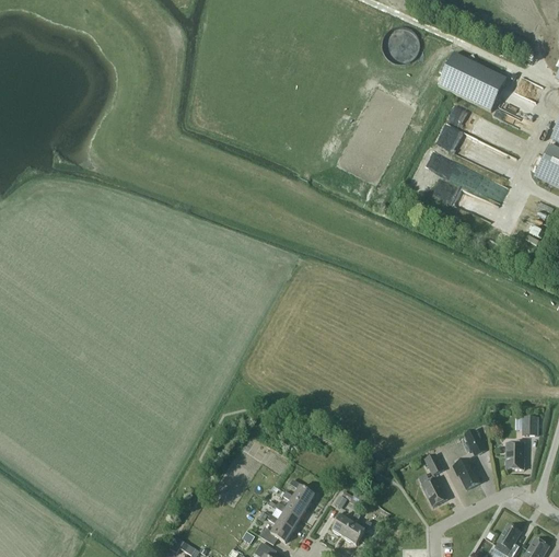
[(391,61),(395,62),(399,64),(405,62),(409,61),(414,58),(416,54),(418,49),(419,45),(418,39),(416,35),(414,32),(409,28),(405,26),(399,26),(395,26),(391,28),(386,32),(384,35),(382,39),(381,45),(382,49),(384,54),(386,58),(391,61)]
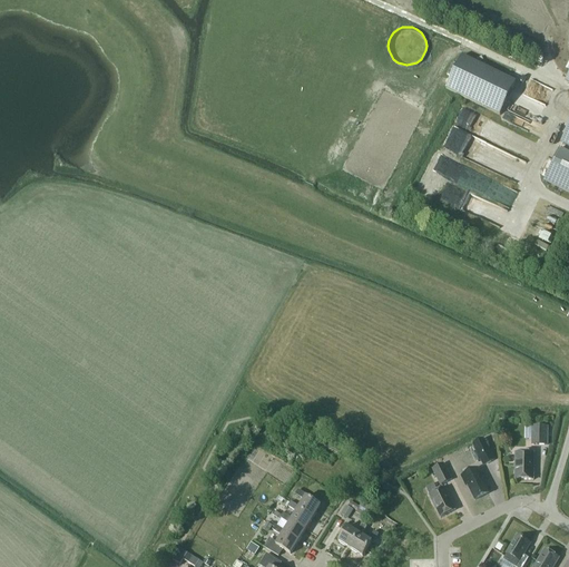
[(499,113),(510,88),(516,79),(461,52),(444,86),(499,113)]
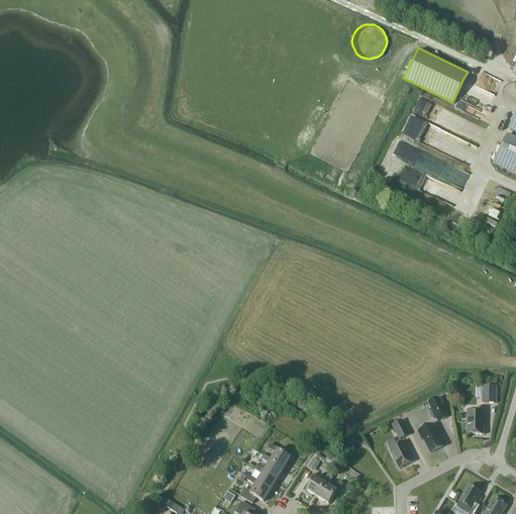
[(458,98),(455,103),(472,112),(475,106),(458,98)]
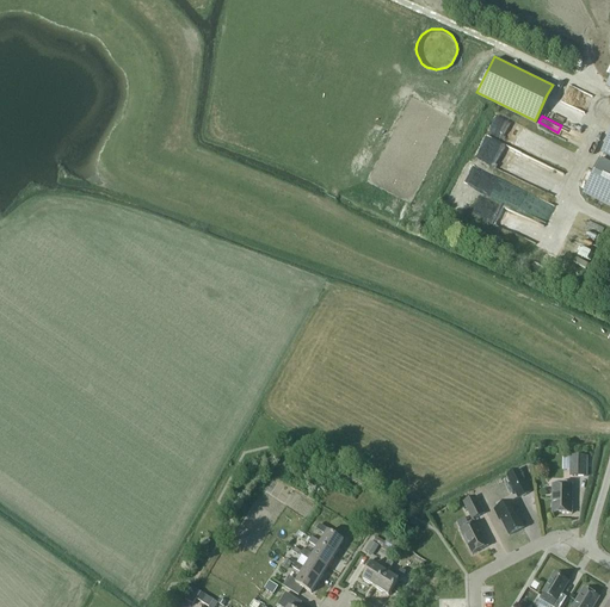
[(499,134),(510,140),(517,123),(505,118),(499,134)]
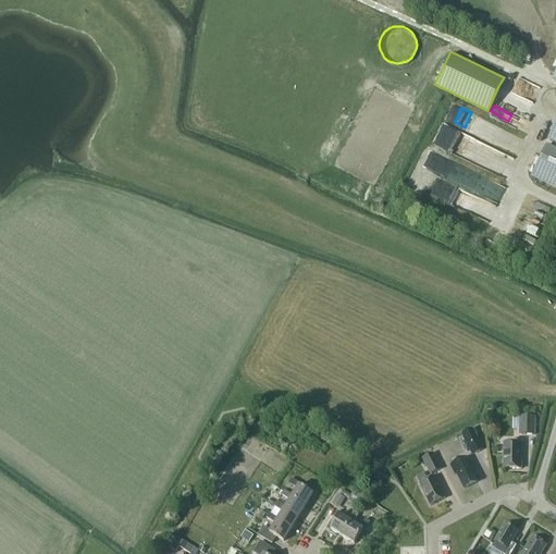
[(531,173),(545,180),(555,185),(555,146),(546,142),(531,173)]
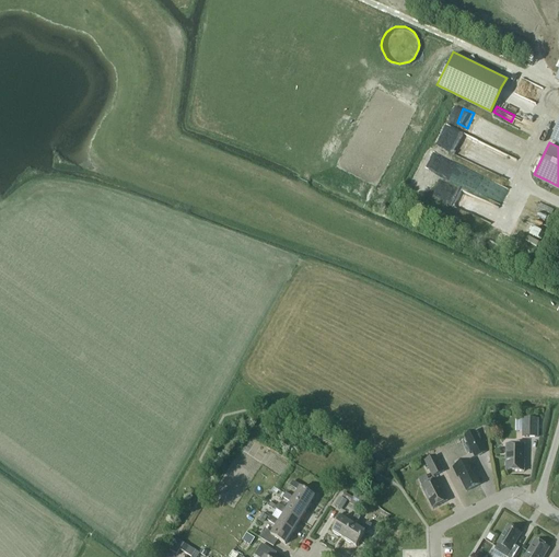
[(521,436),(536,436),(537,416),(521,416),(521,436)]
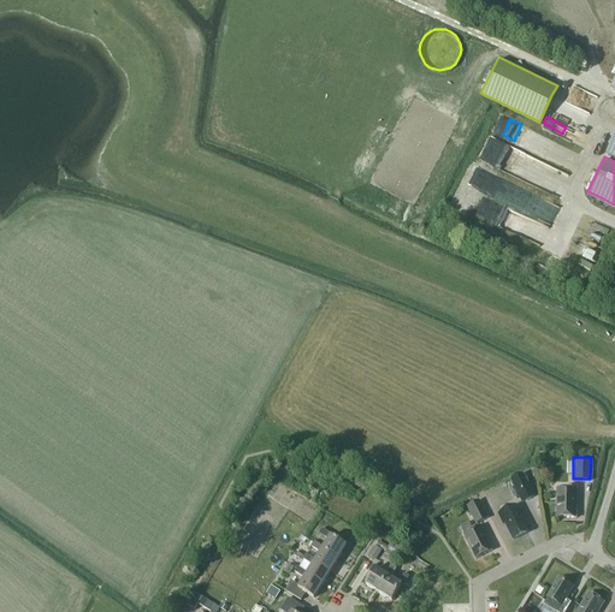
[(509,477),(520,501),(533,494),(521,471),(509,477)]
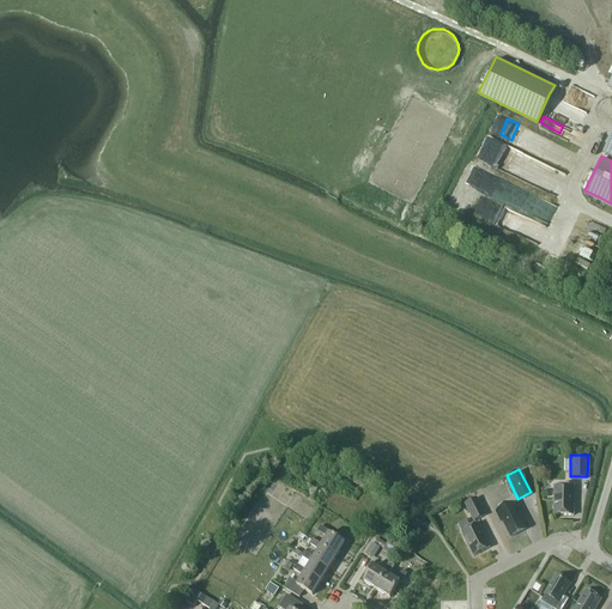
[(552,512),(573,512),(573,483),(553,483),(552,512)]
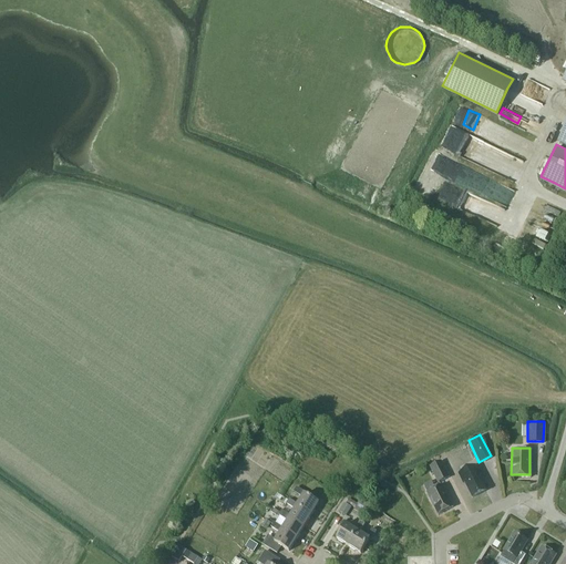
[(458,471),(460,470),(453,455),(444,460),(452,474),(458,471)]
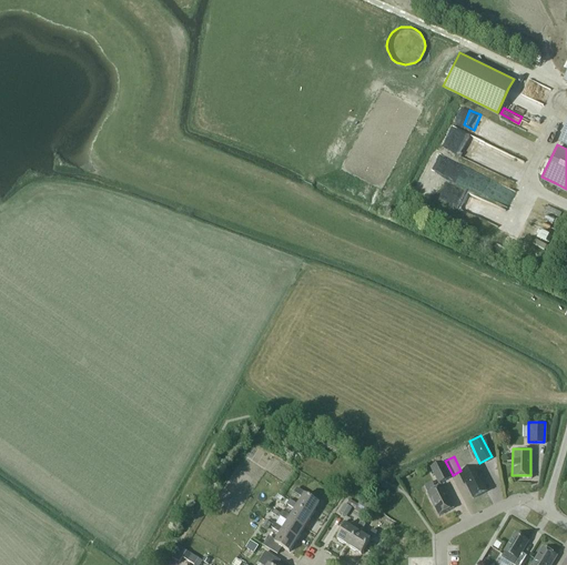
[(428,465),(437,483),(449,476),(441,460),(428,465)]
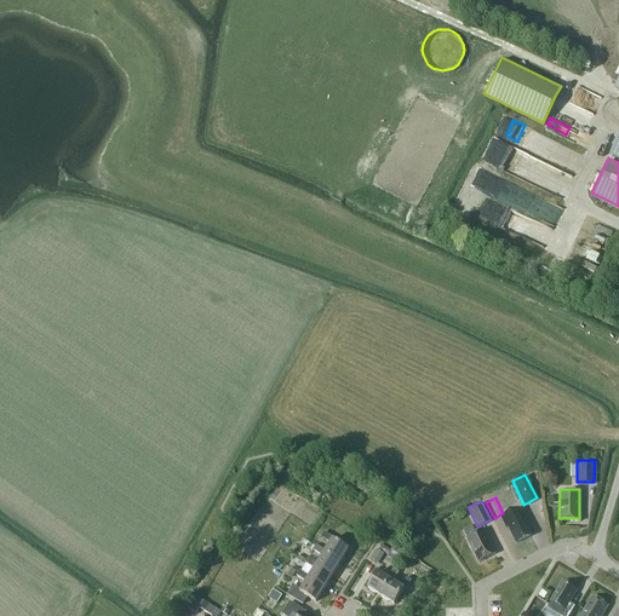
[(503,513),(500,514),(505,525),(508,524),(515,540),(529,533),(521,517),(523,516),(519,506),(503,513)]
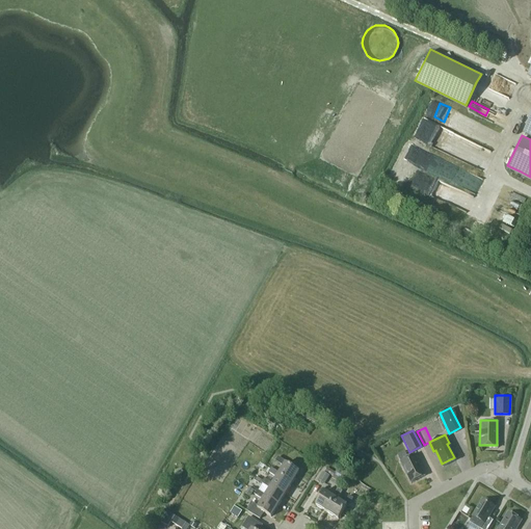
[(424,473),(414,453),(399,459),(409,480),(424,473)]
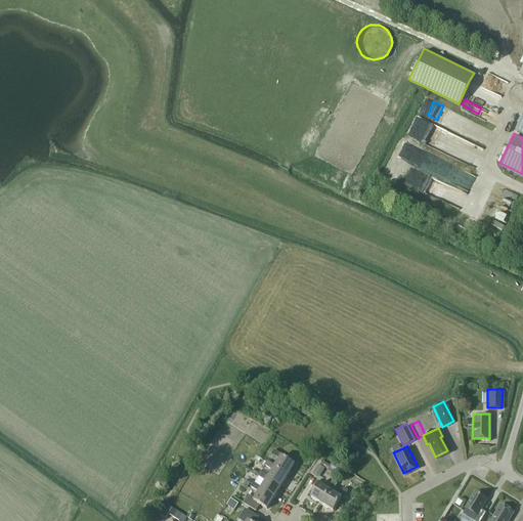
[(278,457),(274,464),(273,465),(287,474),(294,463),(280,454),(281,452),(272,447),(270,451),(278,457)]
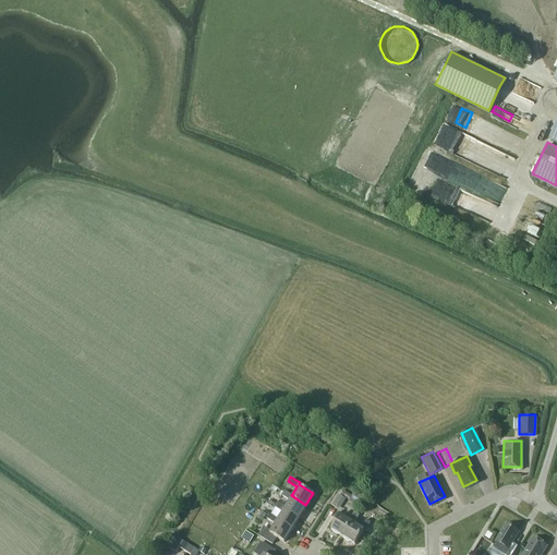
[(348,498),(358,503),(363,492),(353,487),(348,498)]
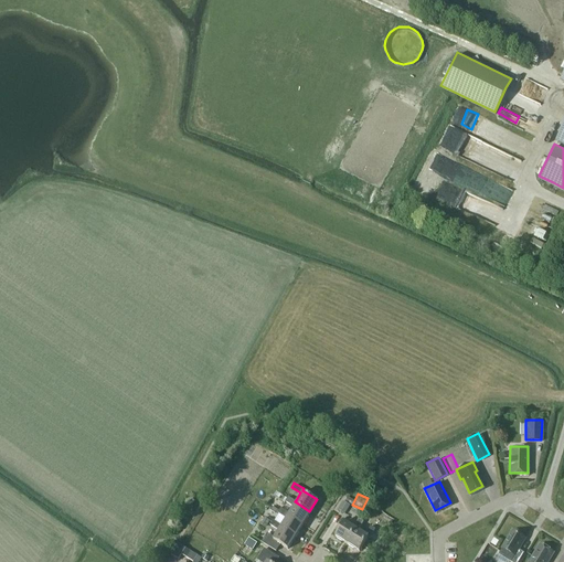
[(293,505),(288,511),(287,513),(301,522),(309,511),(295,501),(296,500),(287,495),(284,499),(293,505)]
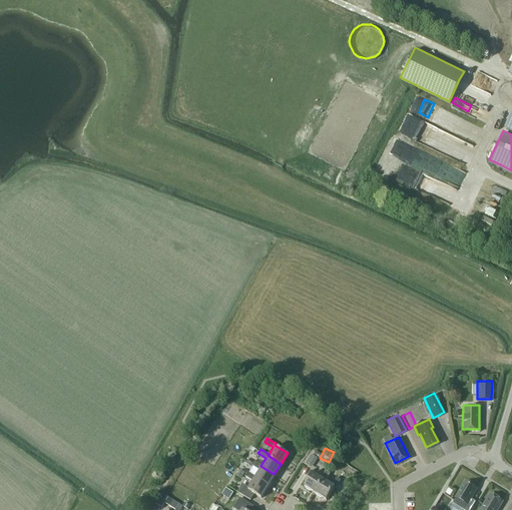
[(322,453),(315,449),(312,453),(319,458),(322,453)]
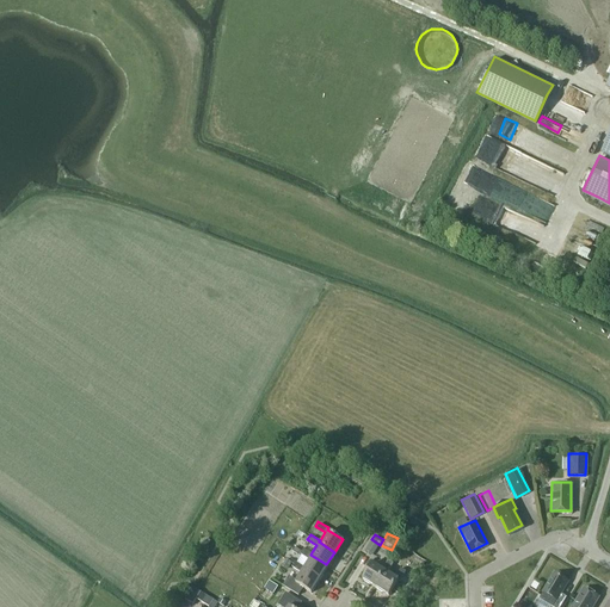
[(364,547),(371,552),(377,544),(370,539),(364,547)]
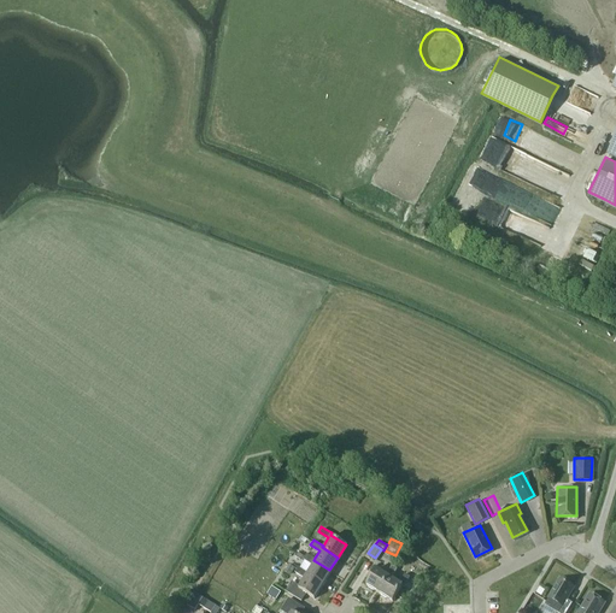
[(306,571),(305,573),(321,583),(329,570),(314,560),(315,558),(305,552),(304,555),(295,549),(293,554),(301,559),(303,558),(311,564),(306,571)]
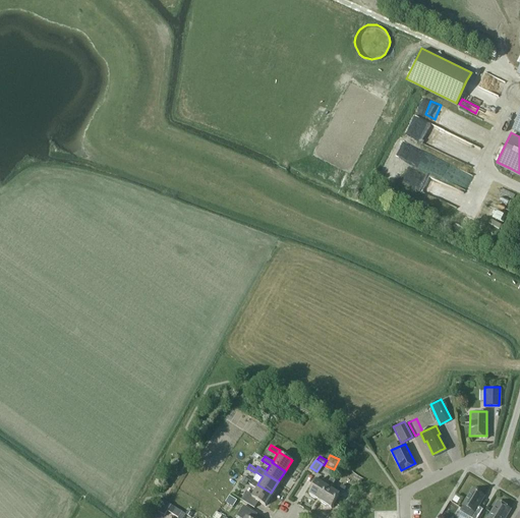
[(307,493),(319,499),(328,485),(329,486),(334,478),(330,476),(325,484),(315,478),(307,493)]
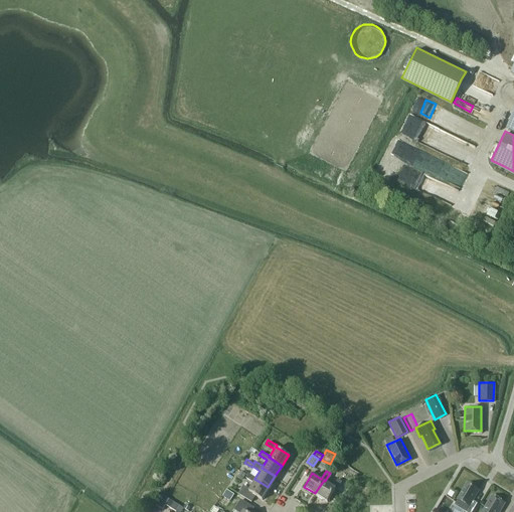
[(254,479),(255,477),(247,472),(245,476),(253,481),(247,490),(242,487),(238,493),(250,500),(254,494),(261,498),(268,487),(254,479)]
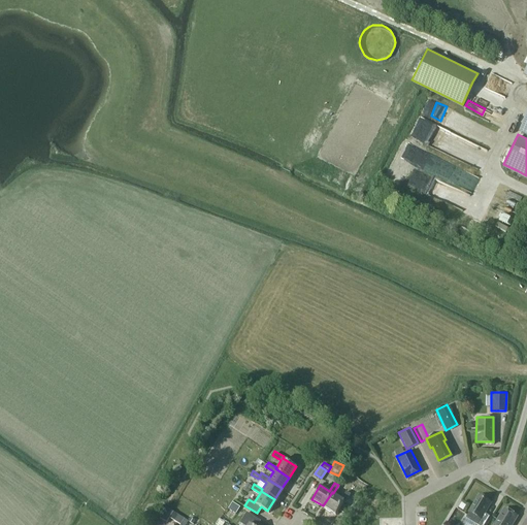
[(332,492),(323,505),(334,513),(342,499),(349,503),(353,496),(349,493),(350,492),(344,489),(340,497),(333,493),(332,492)]
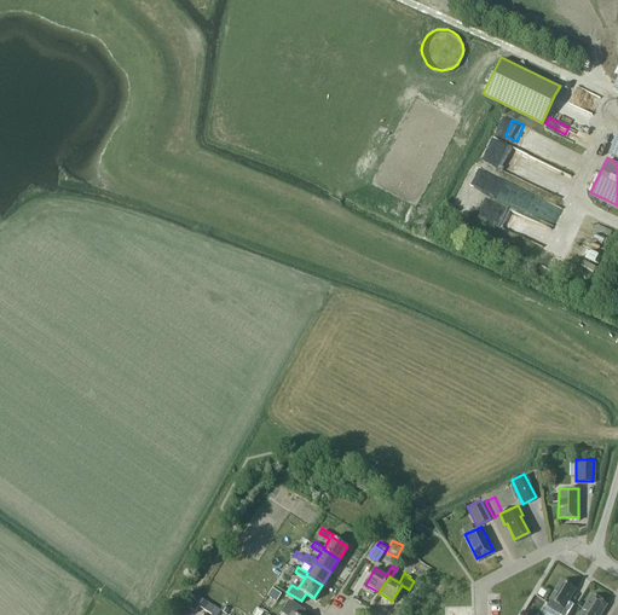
[(558,613),(562,614),(565,614),(573,603),(566,599),(573,586),(560,579),(549,598),(562,605),(558,613)]
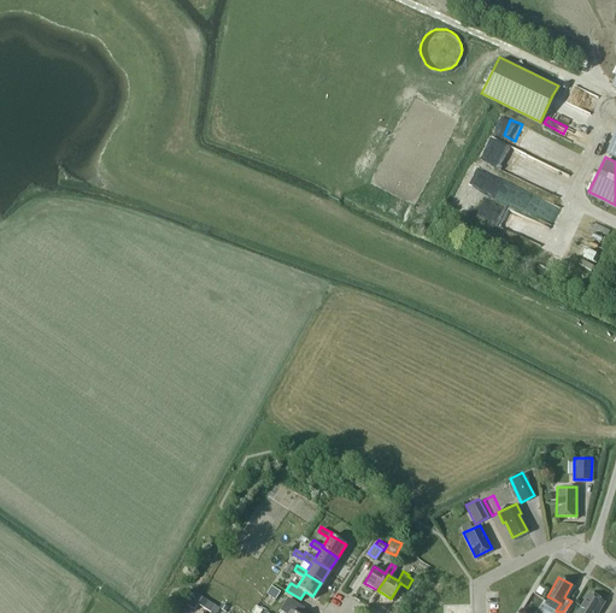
[(279,590),(270,584),(267,591),(274,596),(279,590)]
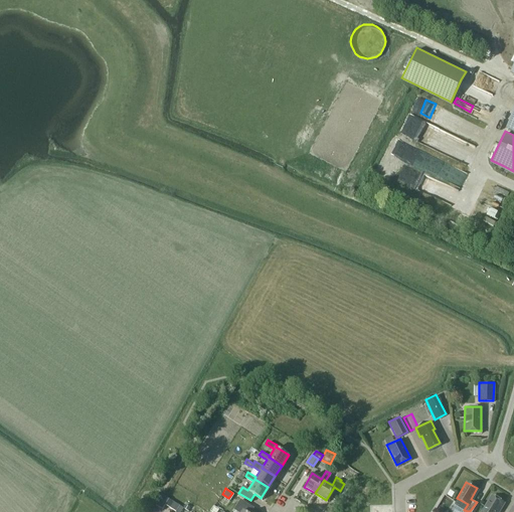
[(497,511),(504,502),(491,494),(479,511),(497,511)]
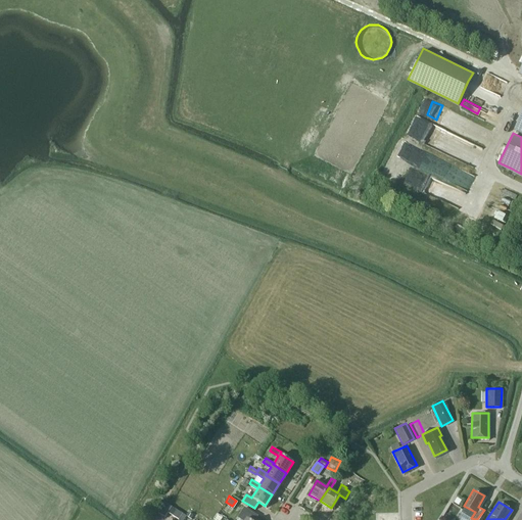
[(243,519),(252,519),(256,515),(243,507),(237,516),(243,519)]
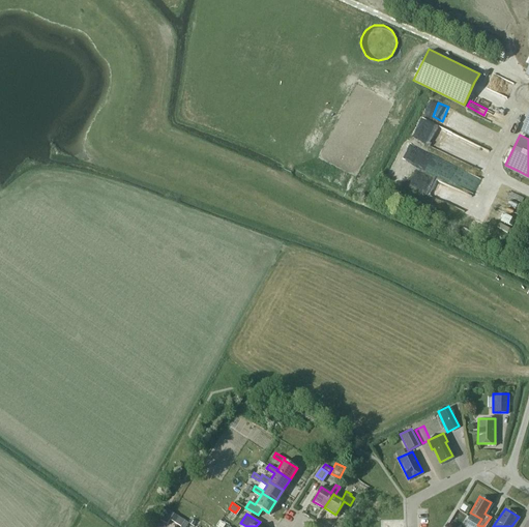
[(229,518),(223,515),(217,522),(224,526),(229,518)]
